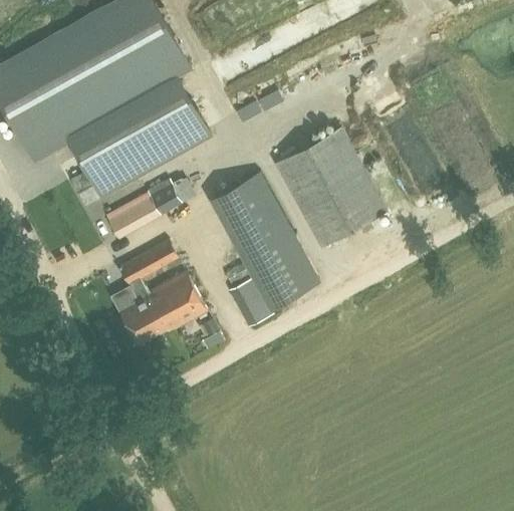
[(213,137),(179,76),(193,68),(154,0),(122,0),(0,68),(0,96),(37,163),(71,143),(88,173),(74,180),(88,206),(213,137)]
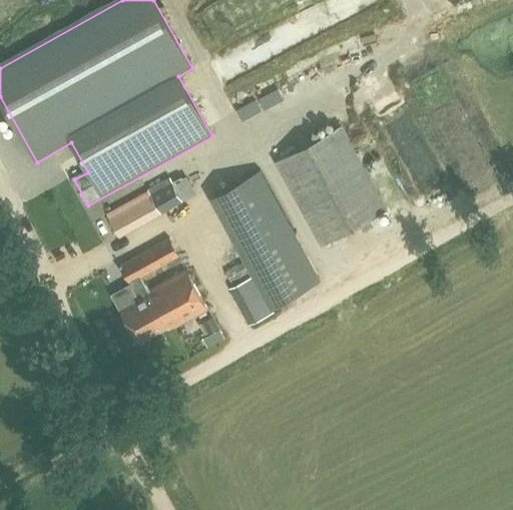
[(388,210),(342,126),(276,162),(321,247),(388,210)]
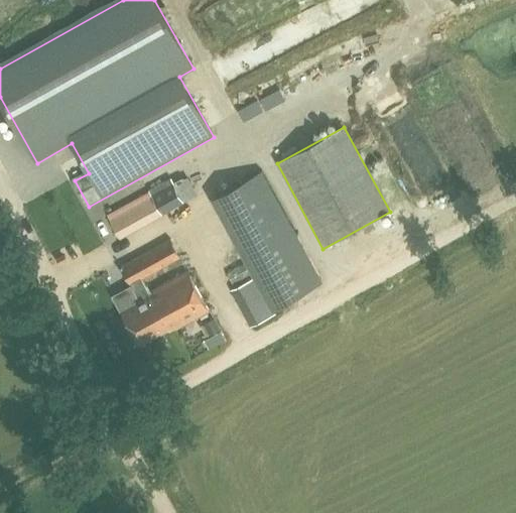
[(315,287),(287,234),(294,230),(262,171),(211,200),(243,257),(244,256),(256,278),(273,309),(289,301),(315,287)]
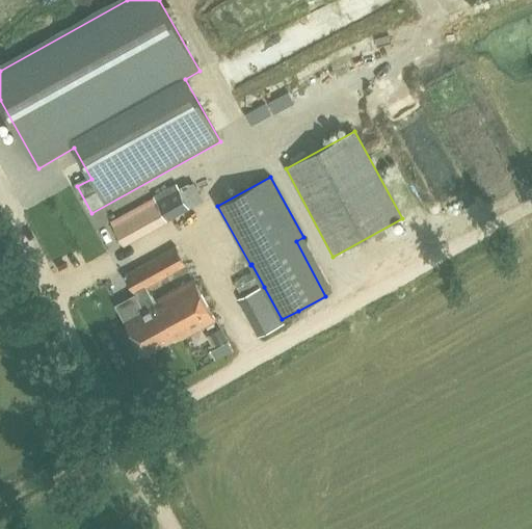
[(418,177),(404,186),(411,195),(424,186),(418,177)]
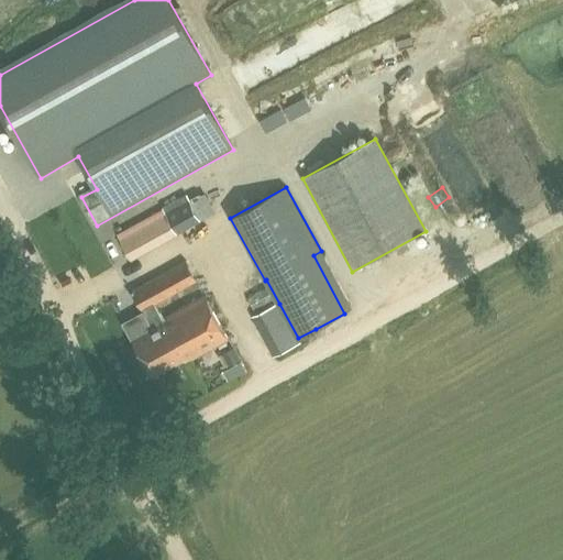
[(177,235),(200,223),(188,202),(164,213),(177,235)]
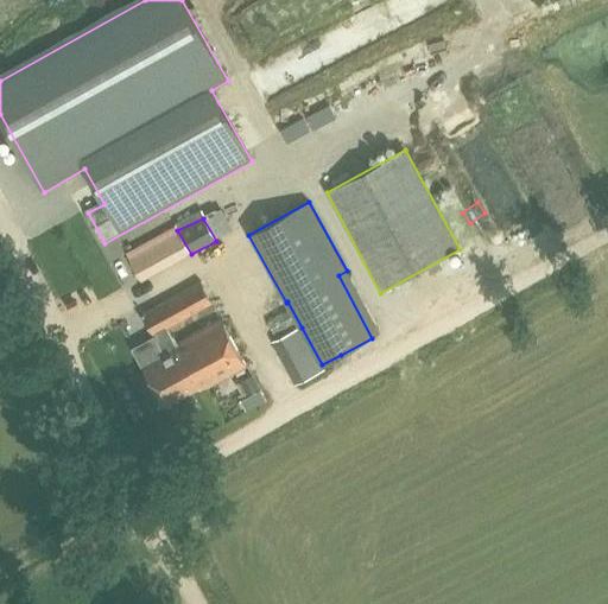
[(201,393),(246,368),(220,322),(175,347),(166,330),(211,305),(200,285),(141,317),(153,337),(154,337),(165,356),(144,369),(165,408),(198,390),(201,393)]
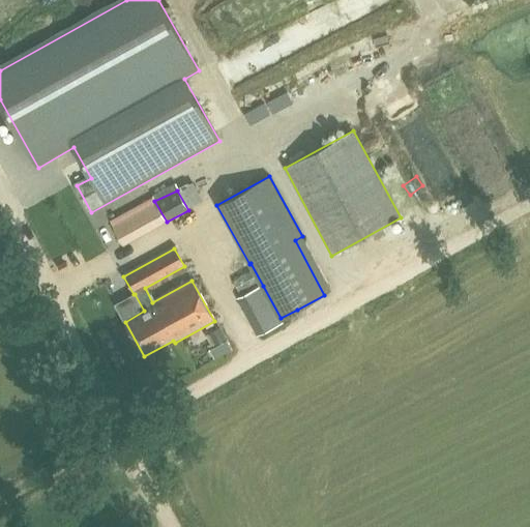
[(257,339),(283,324),(262,286),(236,299),(257,339)]
